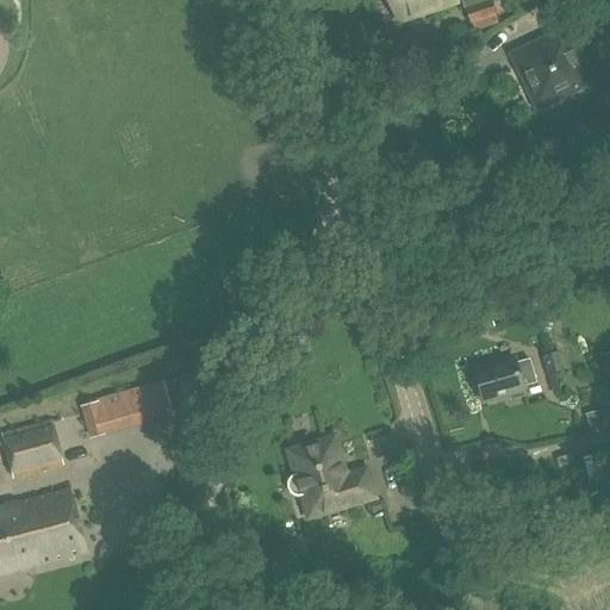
[(392,0),(399,19),(452,2),(449,0),(392,0)]
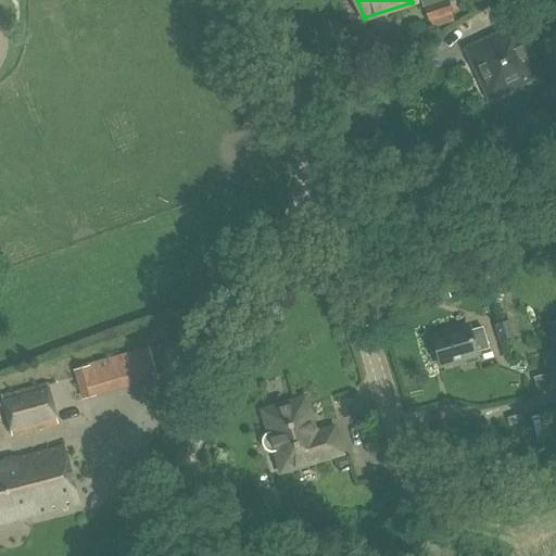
[(430,22),(433,29),(454,21),(452,14),(453,14),(447,0),(420,0),(424,8),(428,23),(430,22)]
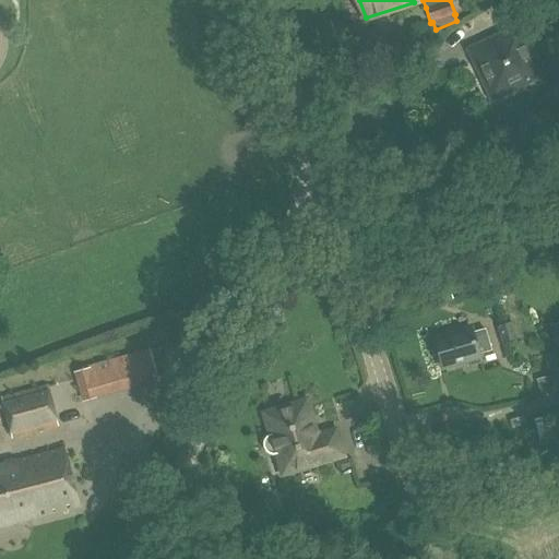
[(485,57),(474,62),(492,100),(540,76),(516,27),(479,46),(485,57)]
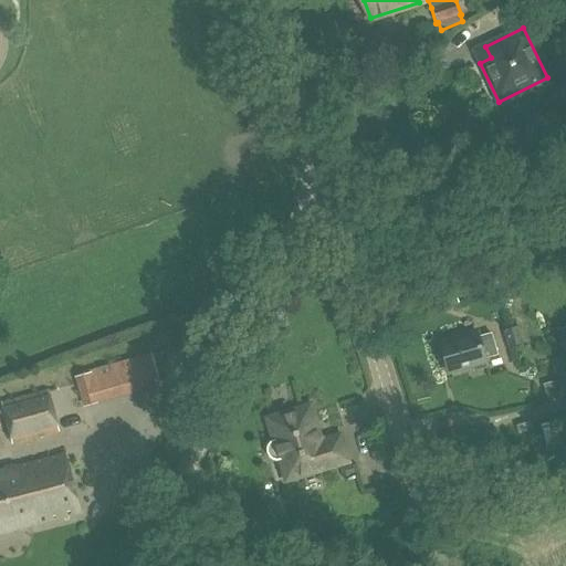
[(503,331),(509,348),(524,344),(519,325),(503,331)]
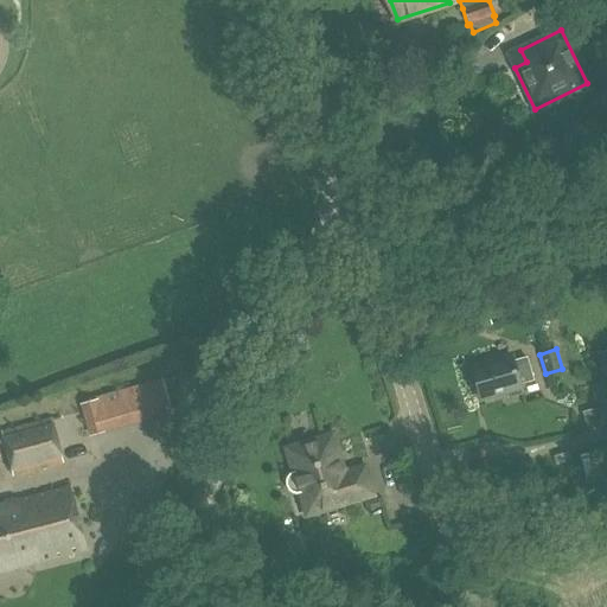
[(606,350),(594,355),(602,379),(606,377),(606,350)]
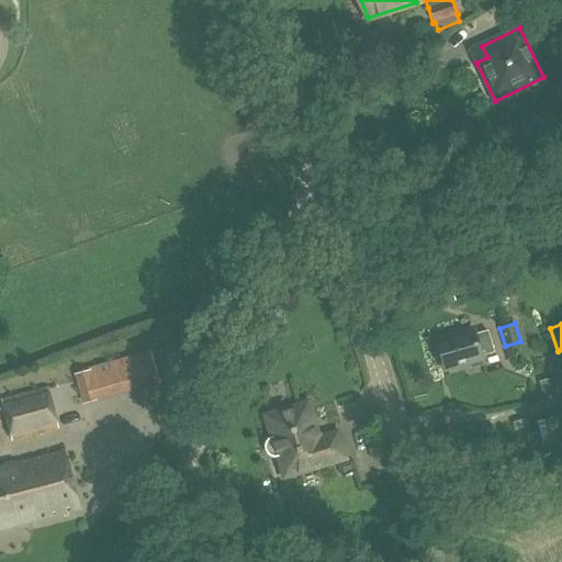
[(437,344),(445,370),(470,362),(472,369),(484,366),(481,356),(493,352),(487,333),(476,336),(475,332),(437,344)]
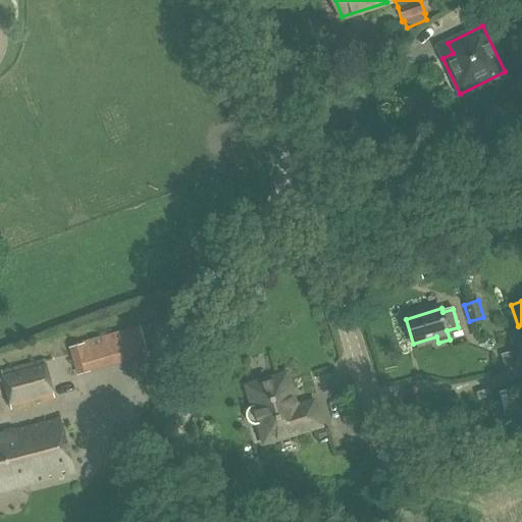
[(69,348),(75,372),(148,352),(140,325),(85,342),(86,343),(69,348)]
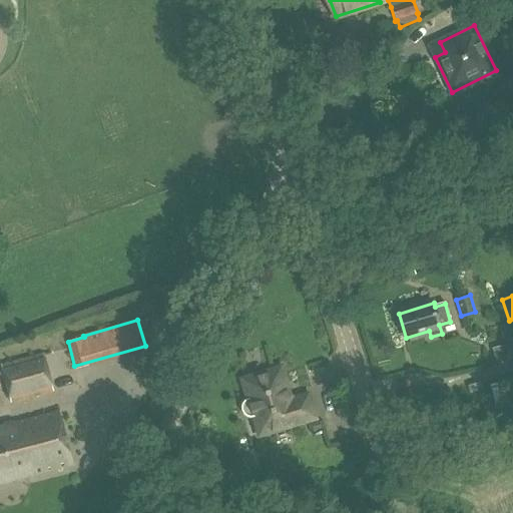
[(509,361),(504,345),(493,349),(497,364),(509,361)]
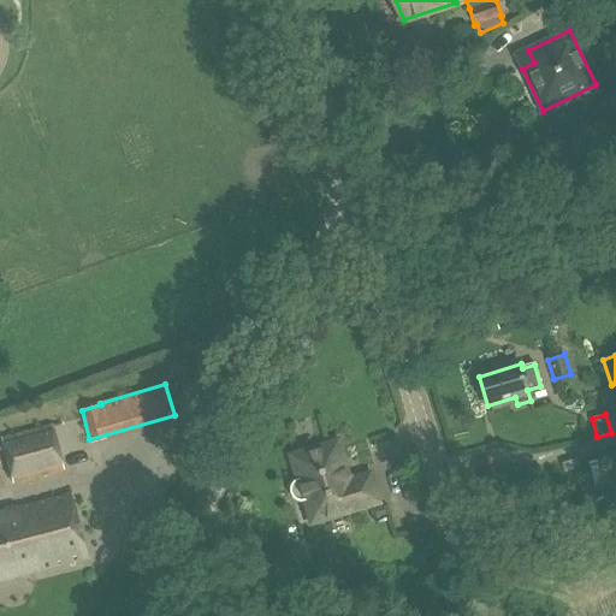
[(1,439),(13,483),(63,469),(52,426),(1,439)]
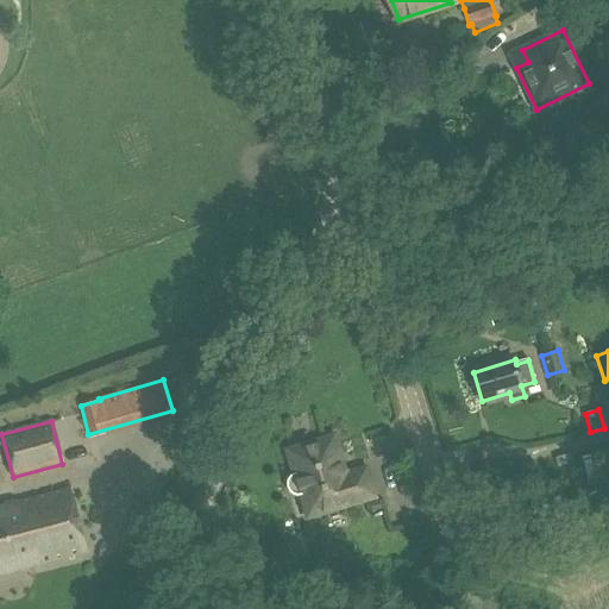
[(301,496),(308,519),(374,498),(365,470),(341,478),(337,460),(339,459),(333,438),(288,452),(295,475),(290,477),(288,479),(287,484),(287,489),(289,493),(293,495),(296,496),(301,496)]
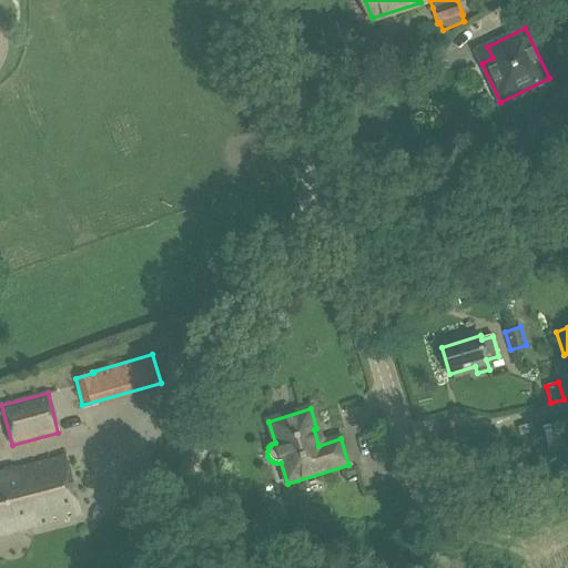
[(0,473),(0,536),(81,515),(64,456),(0,473)]
